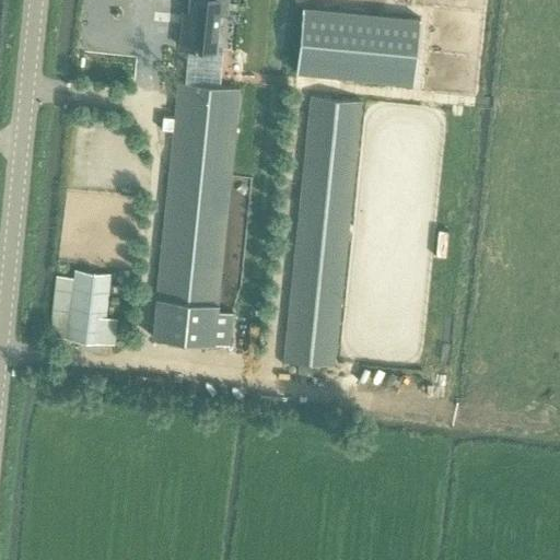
[(179,49),(216,53),(219,14),(225,15),(226,0),(189,0),(187,27),(182,27),(179,49)]
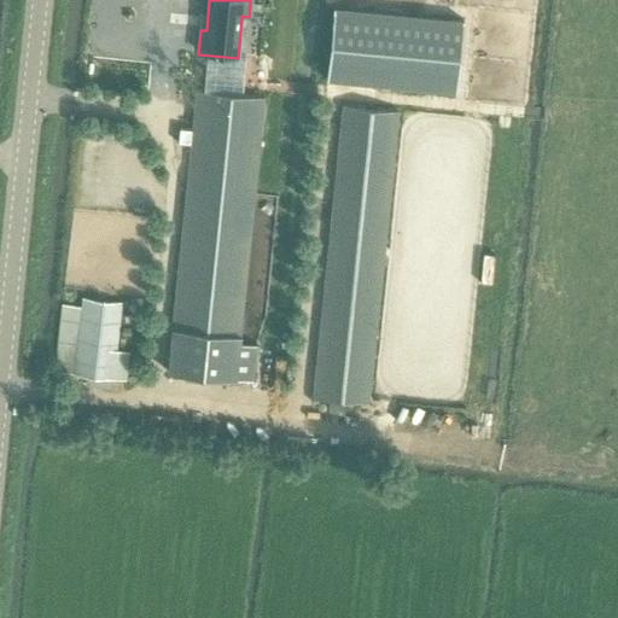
[(325,81),(455,94),(462,22),(332,9),(325,81)]
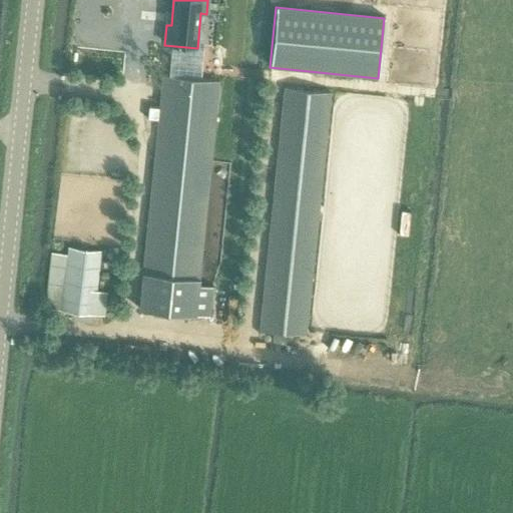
[(161,85),(138,308),(194,314),(194,313),(197,285),(218,83),(162,76),(161,85)]
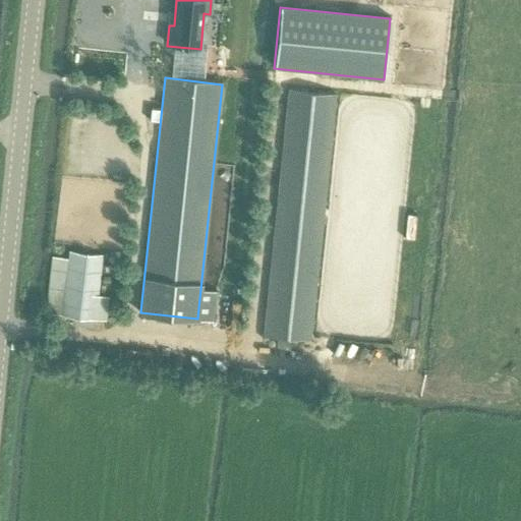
[(278,339),(277,348),(289,349),(289,340),(310,342),(335,95),(288,91),(263,337),(278,339)]
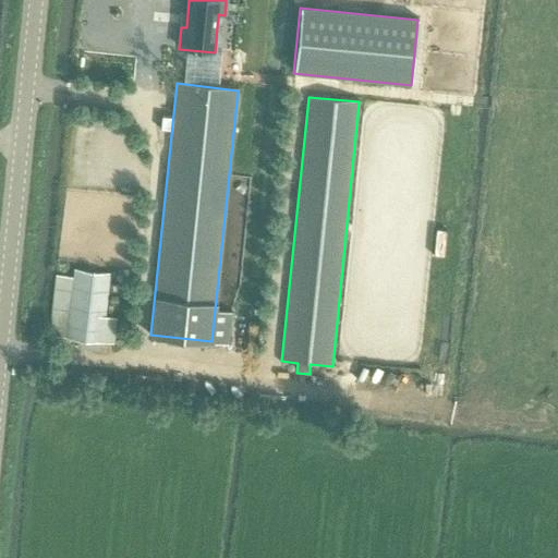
[(56,276),(49,336),(113,343),(116,317),(105,315),(109,273),(74,268),(73,278),(56,276)]
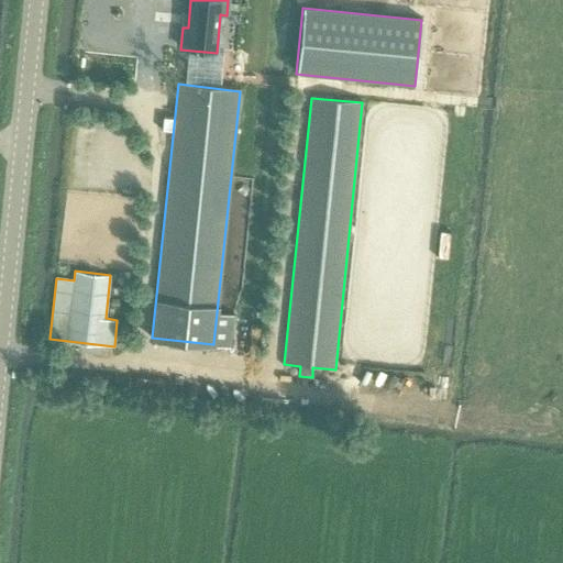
[(217,312),(213,343),(230,344),(233,313),(217,312)]
